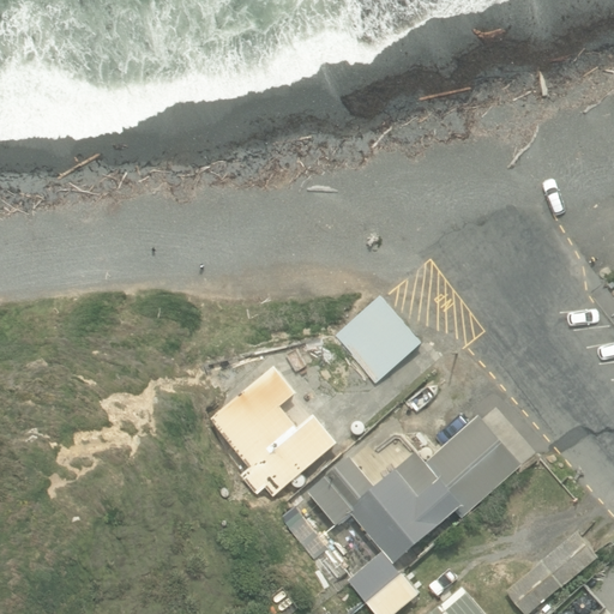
[(375,384),(422,344),(381,296),(335,337),(375,384)]
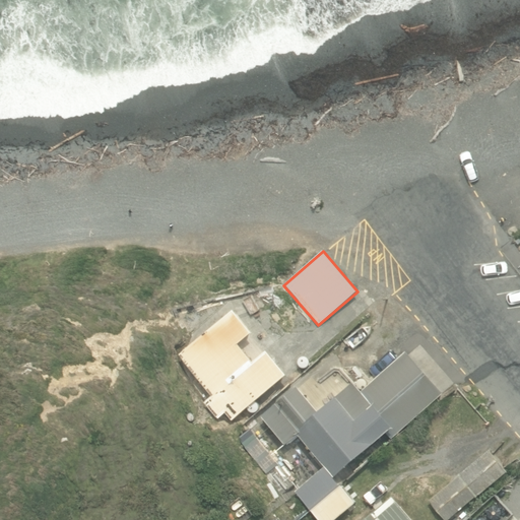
[(253,363),(238,345),(253,333),(234,310),(179,355),(212,396),(203,403),(216,418),(224,412),(232,421),(287,375),(267,350),(253,363)]
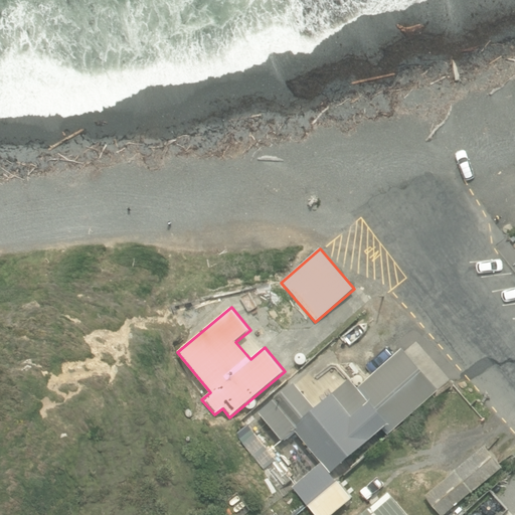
[(400,416),(432,389),(413,368),(383,393),(381,391),(369,402),(351,381),(333,396),(331,393),(314,408),(294,383),(260,412),(284,442),(296,432),(330,472),(387,424),(394,432),(405,422),(400,416)]
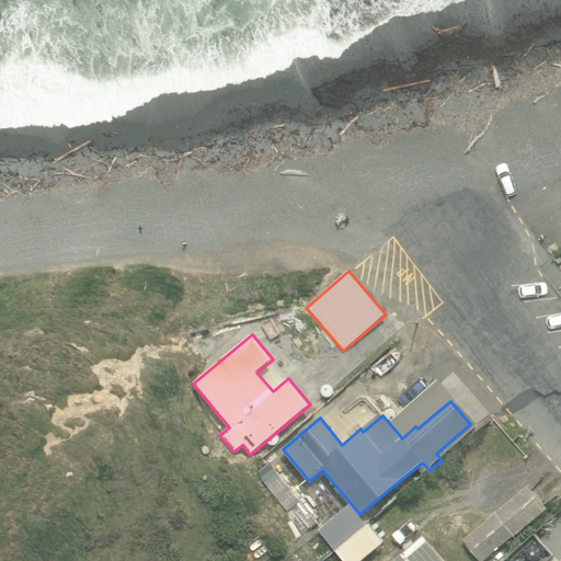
[(301,535),(316,524),(278,473),(264,484),(301,535)]
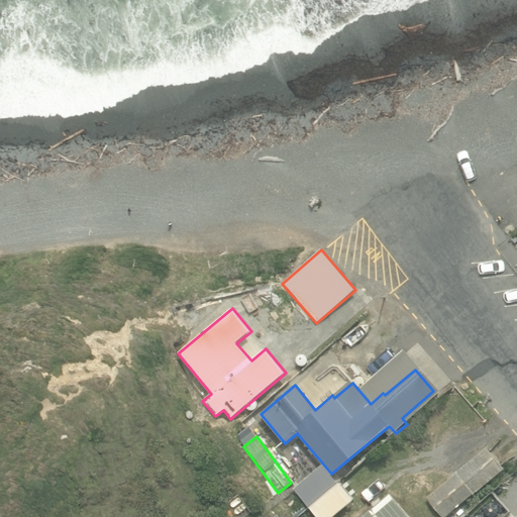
[(474,496),(504,469),(487,448),(426,499),(441,516),(445,516),(473,495),(474,496)]
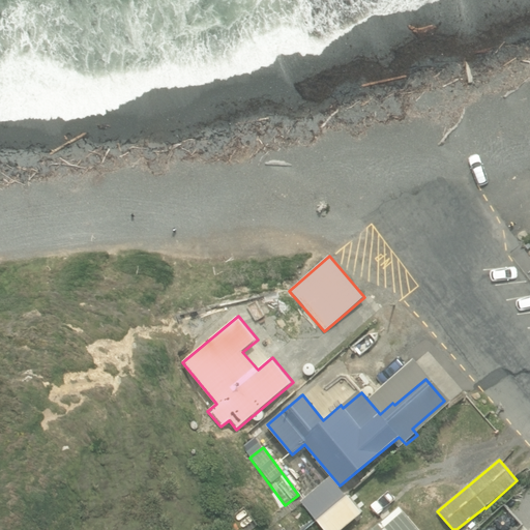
[(335,529),(359,510),(328,474),(299,500),(324,529),(335,529)]
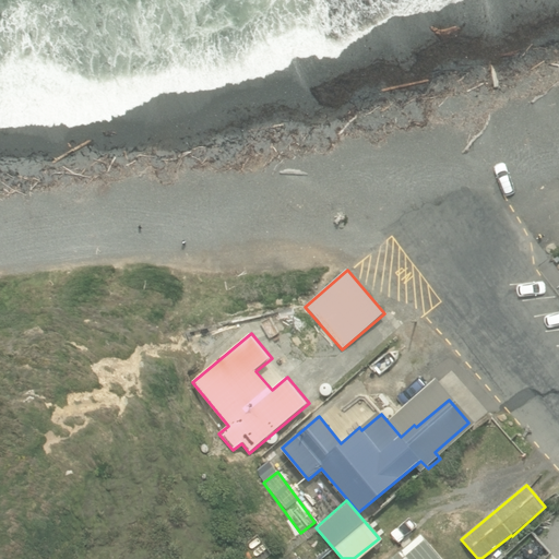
[(443,558),(423,535),(394,558),(443,558)]
